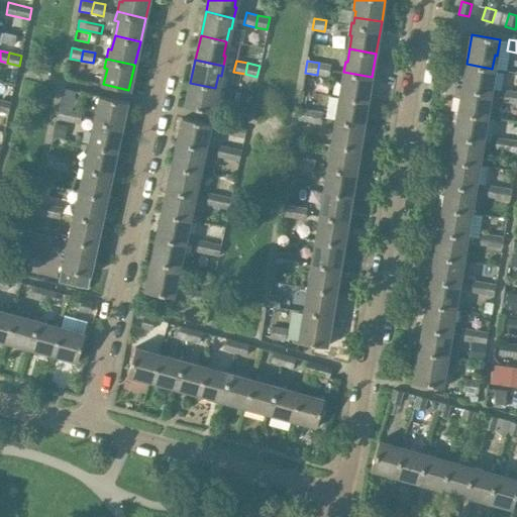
[(330,65),(319,63),(317,75),(328,76),(330,65)]
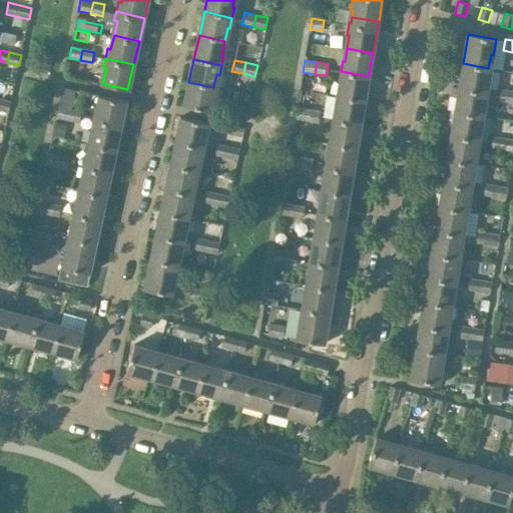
[(486,81),(488,68),(463,63),(459,87),(486,92),(488,82),(486,81)]
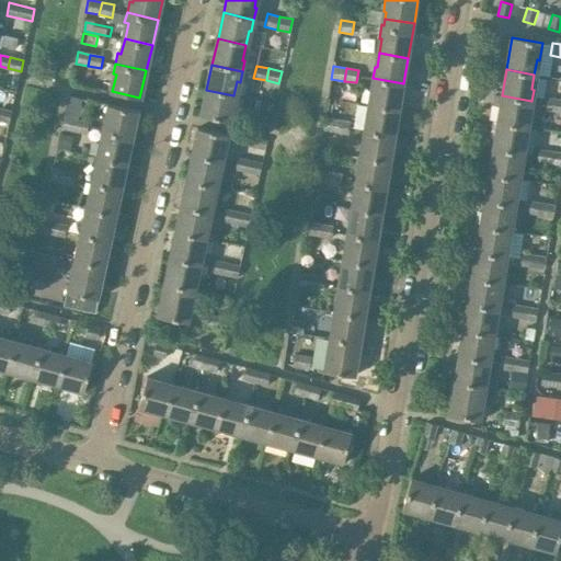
[(399,110),(403,83),(373,78),(370,90),(373,90),(370,104),(399,110)]
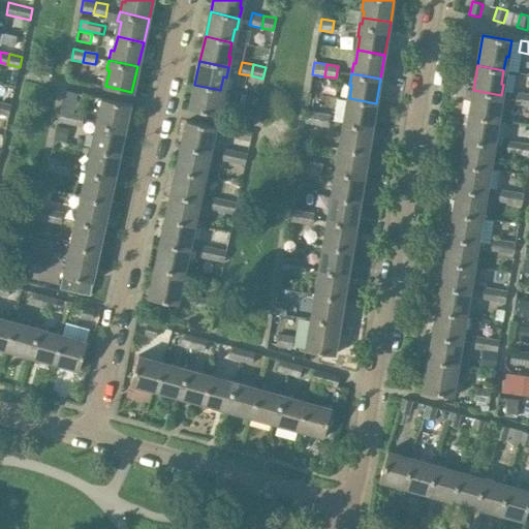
[(217,103),(220,90),(194,85),(189,109),(217,115),(219,104),(217,103)]
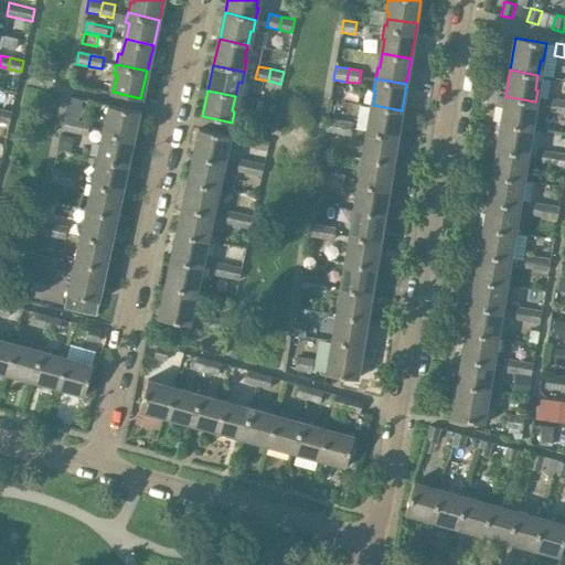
[(78,120),(83,99),(68,96),(64,117),(78,120)]
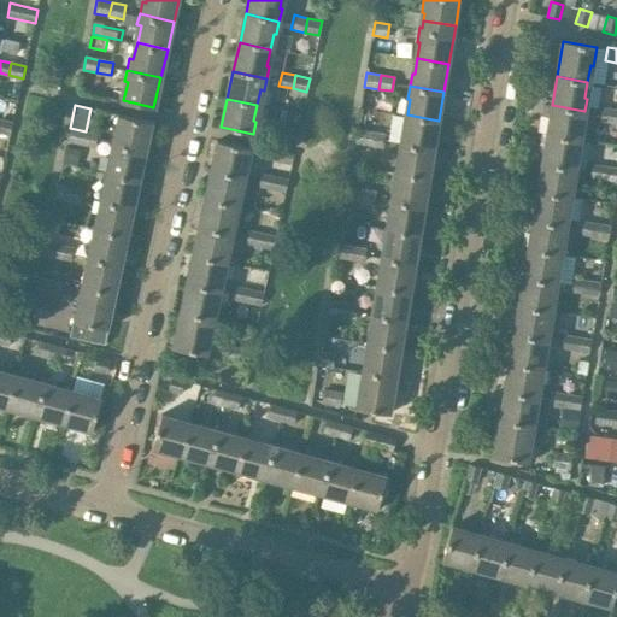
[(583,122),(585,111),(552,105),(546,134),(577,140),(581,122),(583,122)]
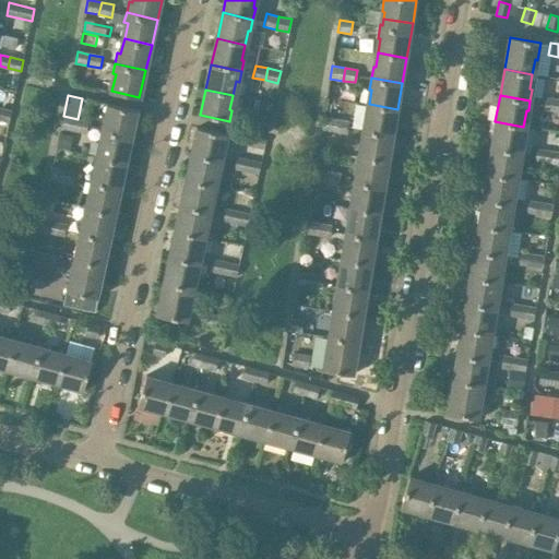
[(558,99),(545,97),(544,105),(558,106),(558,99)]
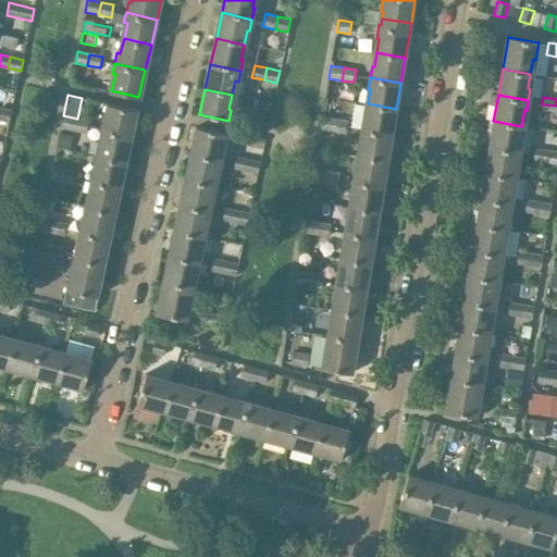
[(392,134),(396,109),(368,103),(364,119),(362,118),(360,130),(392,134)]
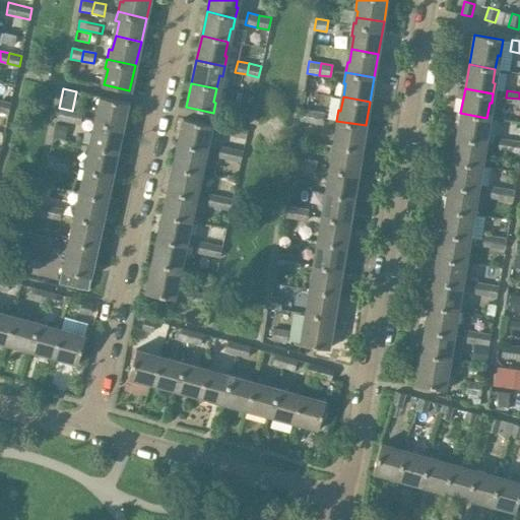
[(121,136),(128,104),(102,98),(99,110),(95,109),(91,130),(93,131),(121,136)]
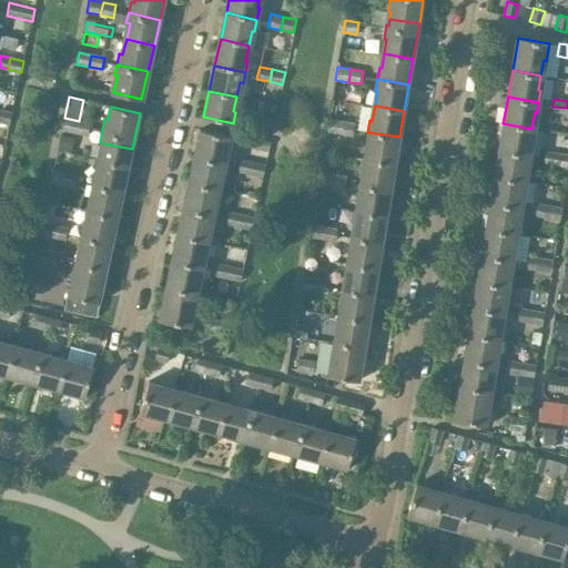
[(0,122),(9,124),(11,113),(0,110),(0,122)]
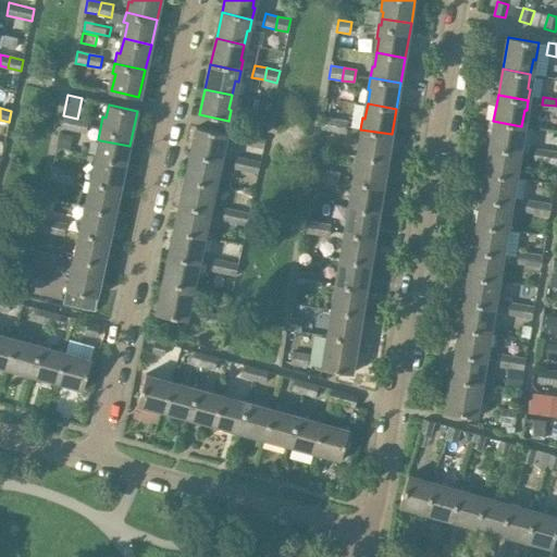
[(77,119),(63,115),(60,128),(86,133),(88,121),(77,119)]
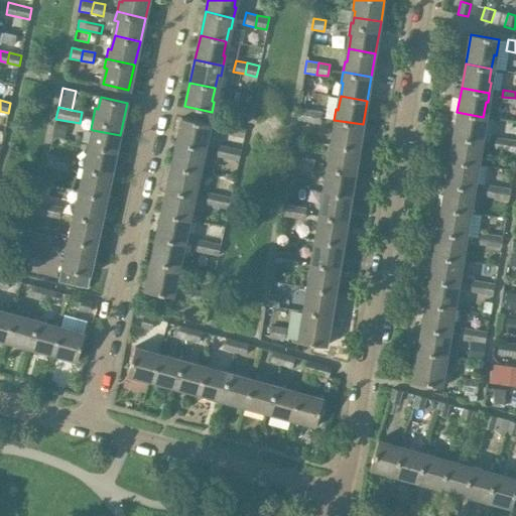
[(247,120),(250,109),(237,107),(235,117),(247,120)]
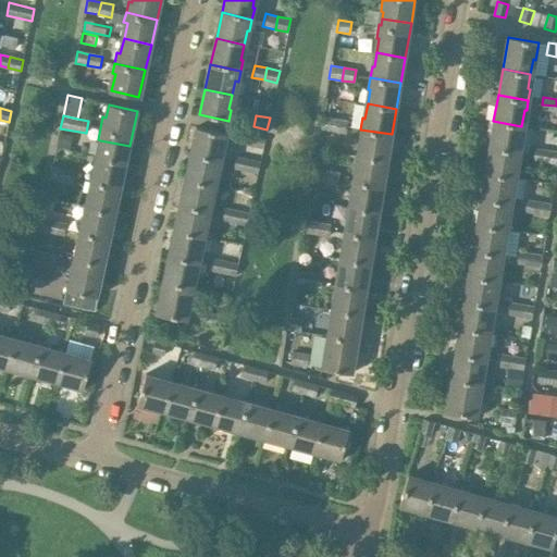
[(334,131),(335,119),(322,116),(320,128),(334,131)]
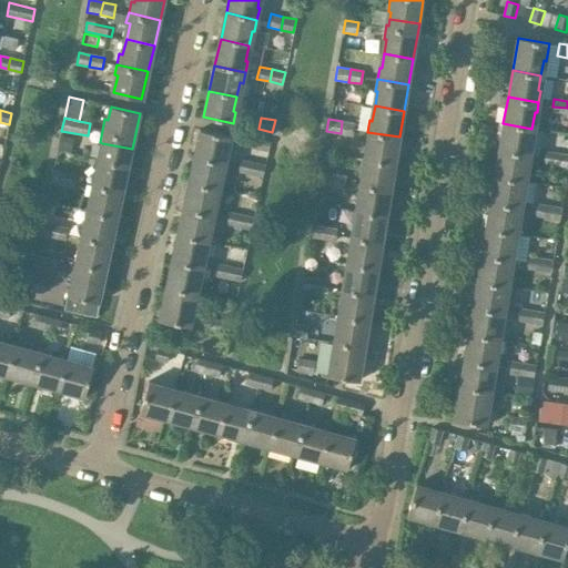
[(353,135),(355,123),(342,121),(341,133),(353,135)]
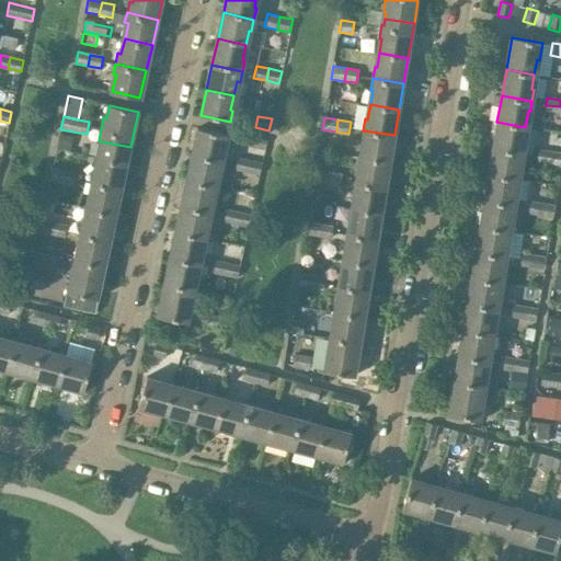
[(523,142),(525,127),(496,122),(492,148),(523,153),(525,142),(523,142)]
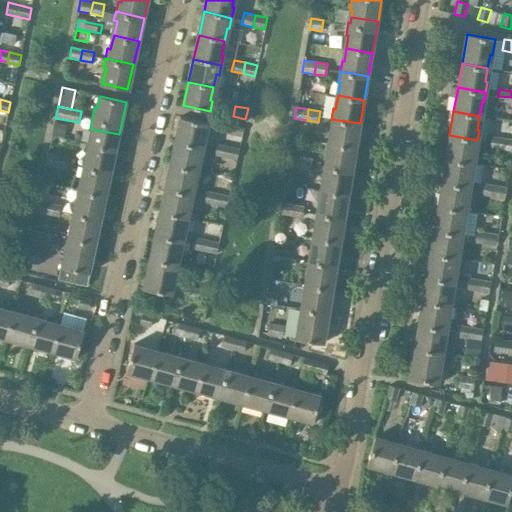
[(205,122),(180,116),(175,142),(202,148),(204,138),(202,137),(205,122)]
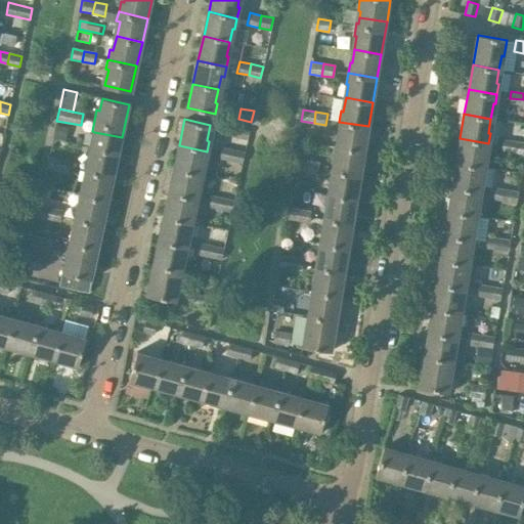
[(364,150),(368,126),(339,122),(338,132),(340,132),(337,145),(364,150)]
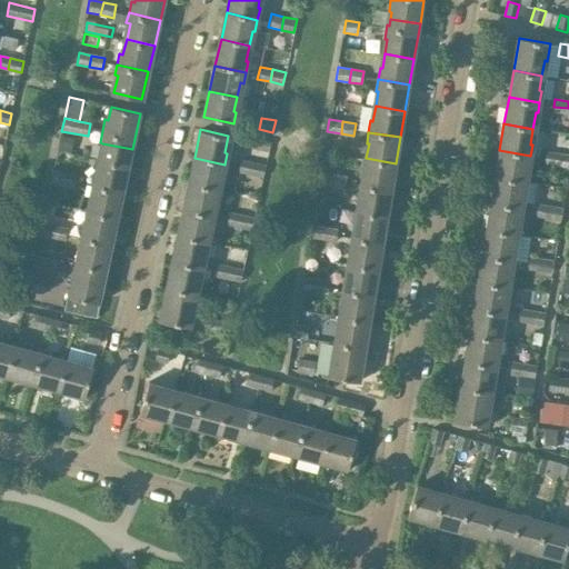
[(75,141),(61,138),(59,149),(72,152),(75,141)]
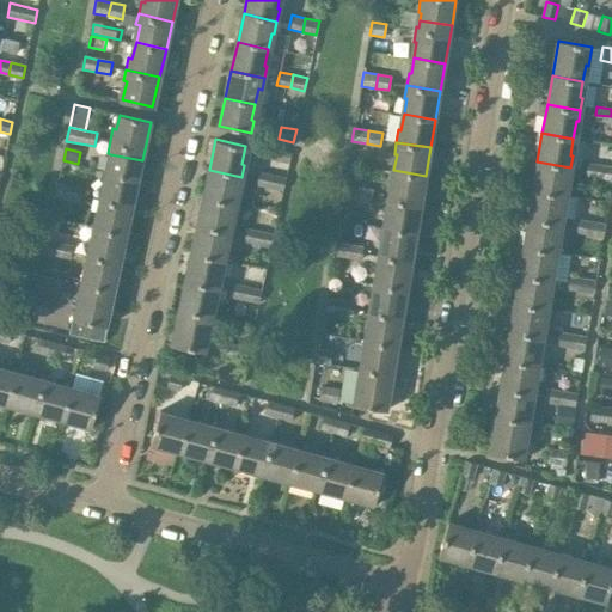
[(135,190),(142,160),(110,154),(103,184),(135,190)]
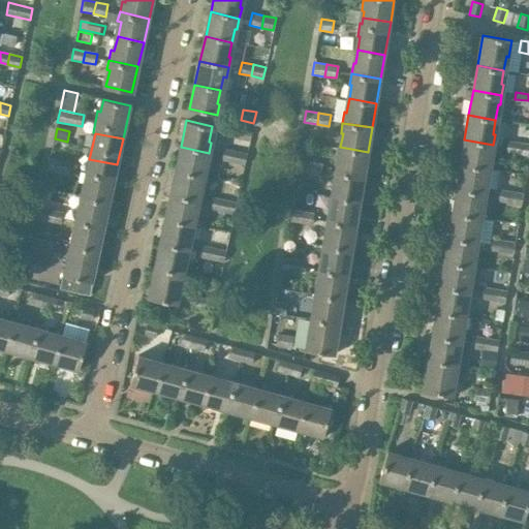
[(492,155),(493,145),(464,139),(460,164),(487,168),(489,154),(492,155)]
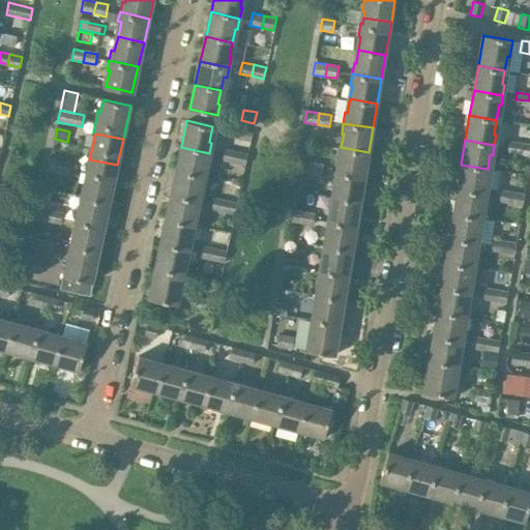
[(529,144),(508,141),(507,147),(529,150),(529,144)]
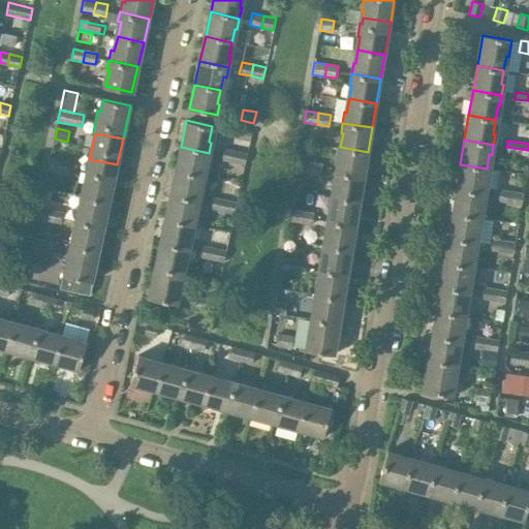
[(67,145),(55,142),(53,153),(65,155),(67,145)]
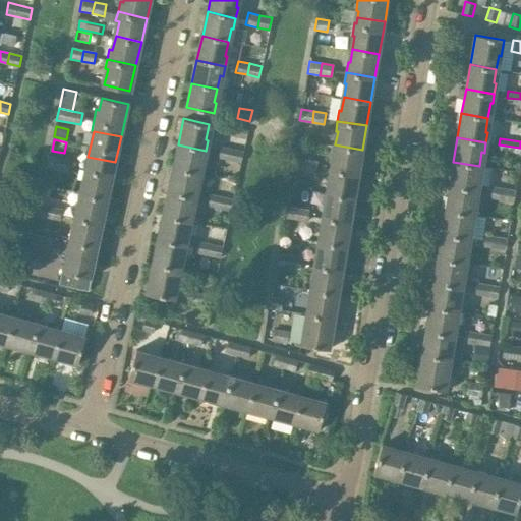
[(204,161),(206,151),(178,145),(172,168),(198,174),(201,160),(204,161)]
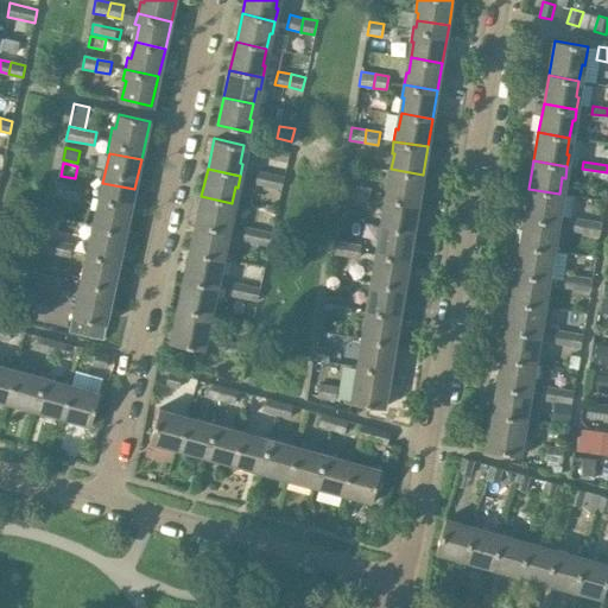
[(418,203),(423,175),(391,169),(388,185),(386,184),(384,197),(418,203)]
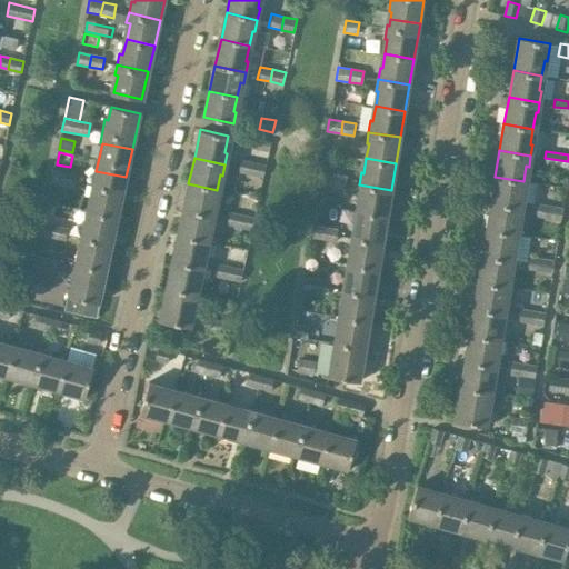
[(568,161),(545,158),(543,165),(568,168),(568,161)]
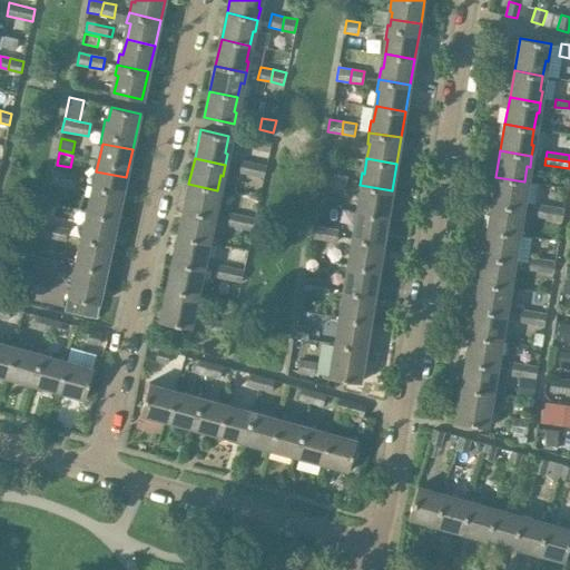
[(251,175),(253,163),(241,159),(237,173),(251,175)]
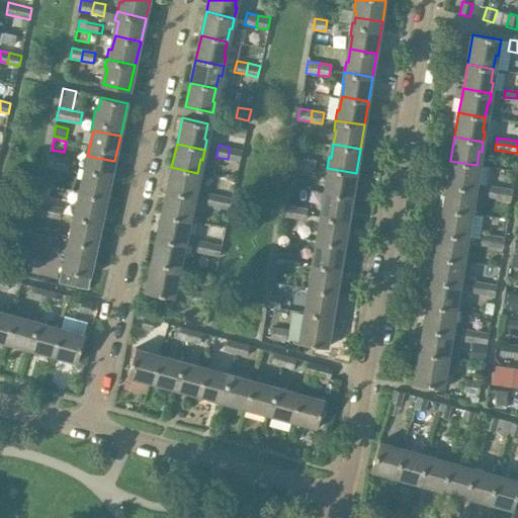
[(239,162),(242,150),(230,148),(228,159),(239,162)]
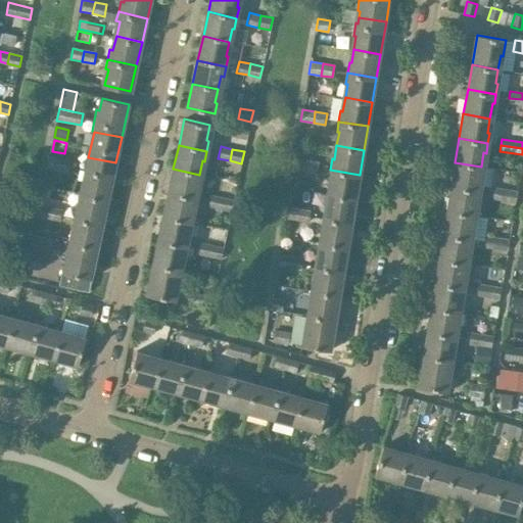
[(70,173),(73,161),(49,157),(46,168),(70,173)]
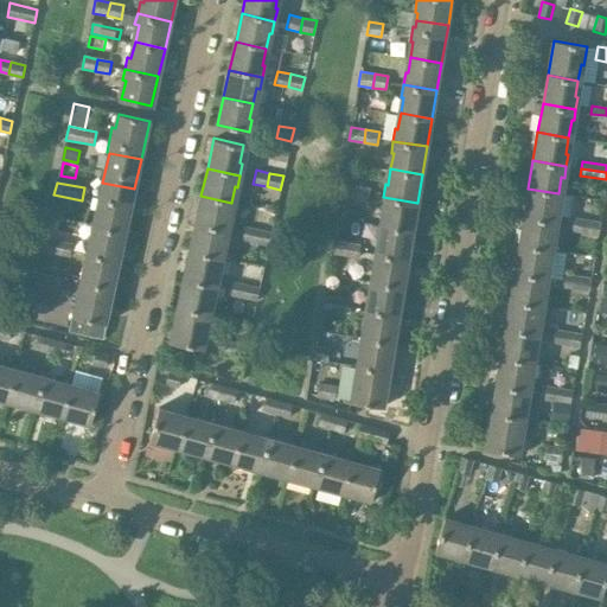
[(134,189),(102,183),(102,184),(98,183),(94,208),(97,208),(128,215),(134,189)]
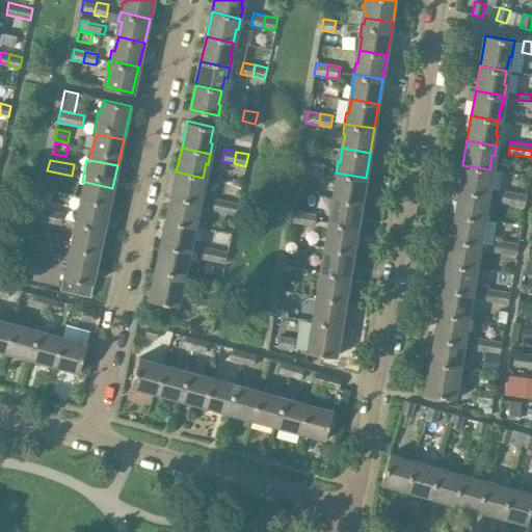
[(310,175),(312,162),(299,160),(297,173),(310,175)]
